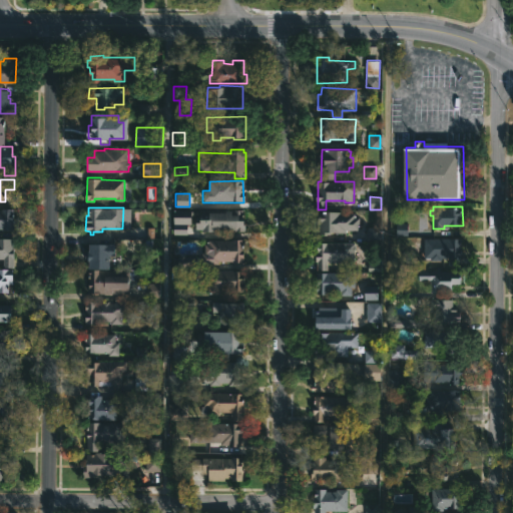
[(14,221),(14,229),(0,228),(0,208),(14,208),(14,221)]
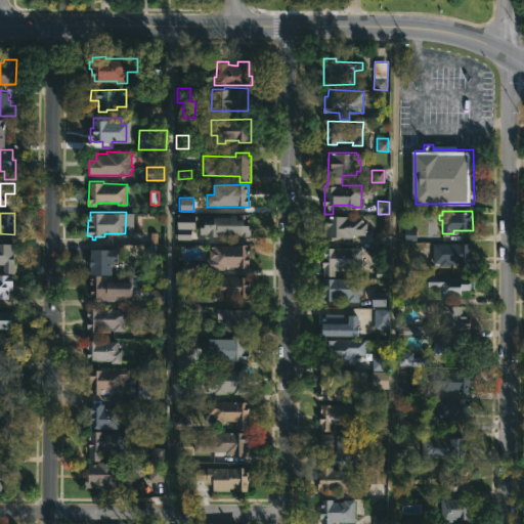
[(192,239),(177,239),(178,214),(198,214),(198,228),(192,228),(192,239)]
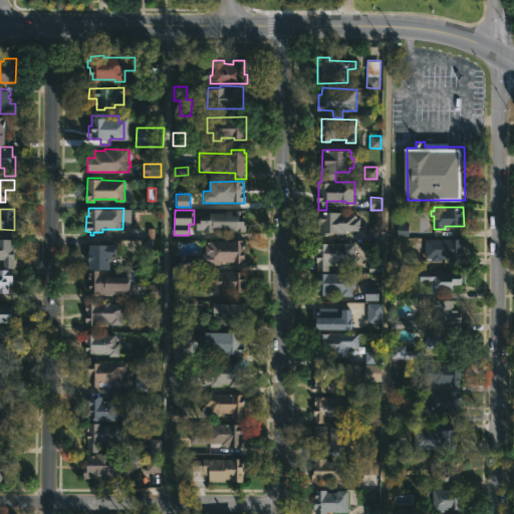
[(246,226),(246,231),(197,230),(197,217),(202,217),(202,210),(247,210),(246,226)]
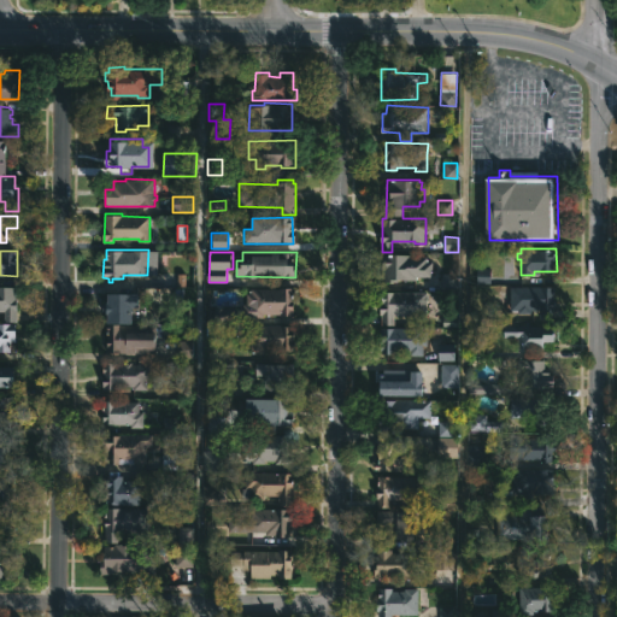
[(410,253),(410,256),(428,256),(428,260),(434,260),(433,277),(398,278),(398,281),(385,281),(383,254),(410,253)]
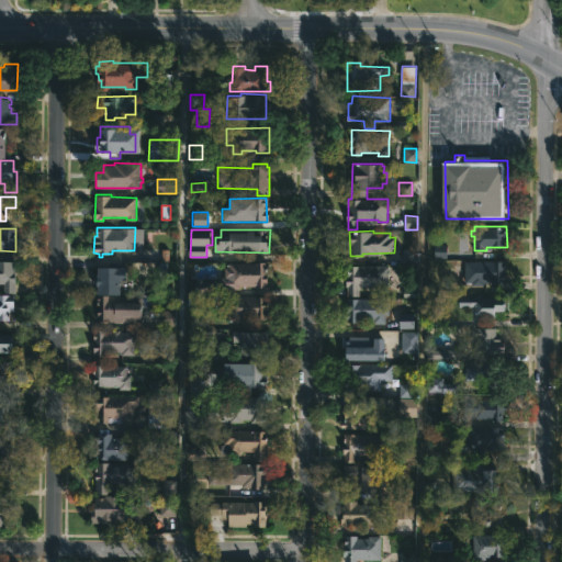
[(400,262),(414,262),(414,249),(400,249),(400,262)]
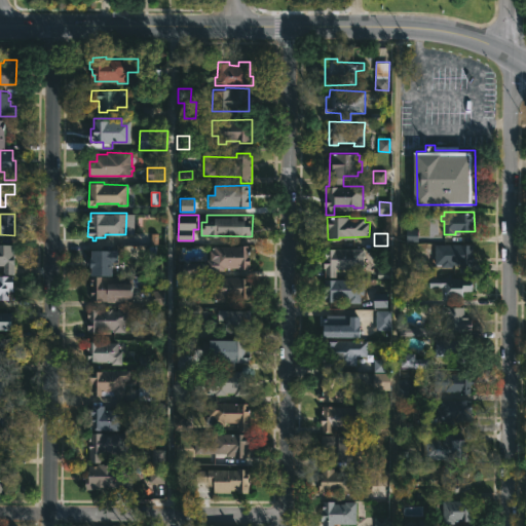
[(0,245),(14,245),(14,274),(3,274),(4,272),(0,271),(0,268),(3,268),(3,265),(0,265),(0,245)]
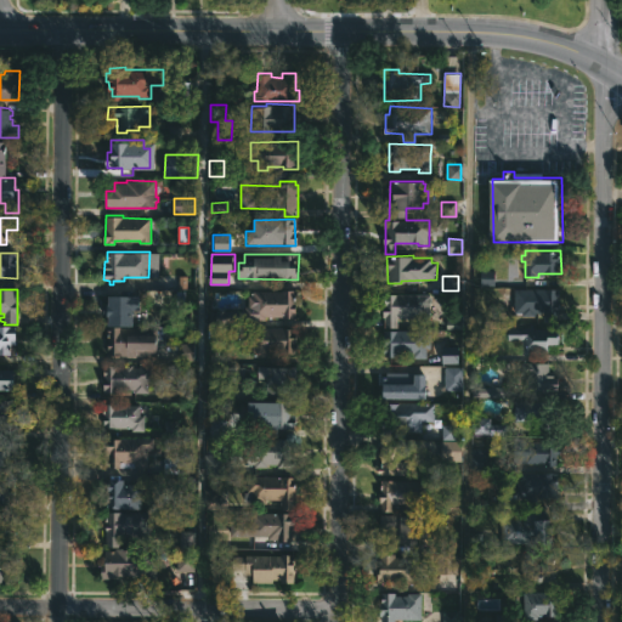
[(186,290),(186,307),(142,305),(142,309),(135,309),(134,326),(109,324),(111,316),(103,315),(103,306),(109,306),(111,304),(111,294),(137,295),(137,289),(186,290)]
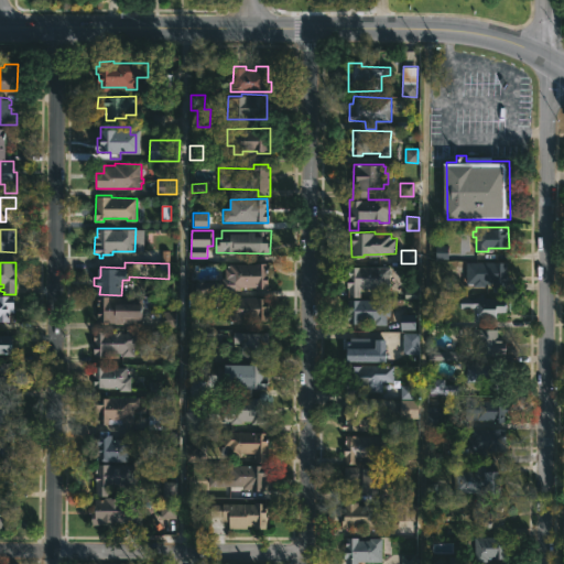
[(269,269),(269,288),(241,286),(241,290),(223,290),(223,278),(226,278),(226,268),(230,268),(230,263),(269,262),(269,269)]
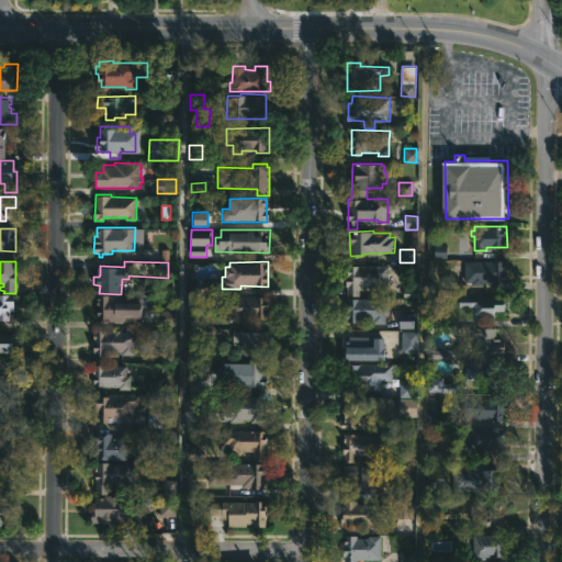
[(506,261),(506,290),(493,290),(493,282),(484,282),(484,284),(465,283),(465,261),(506,261)]
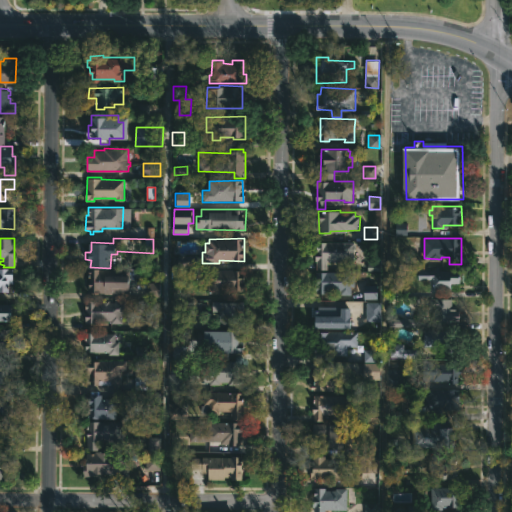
[(327,261),(327,269),(317,269),(316,251),(318,251),(318,245),(319,245),(319,242),(355,242),(355,261),(327,261)]
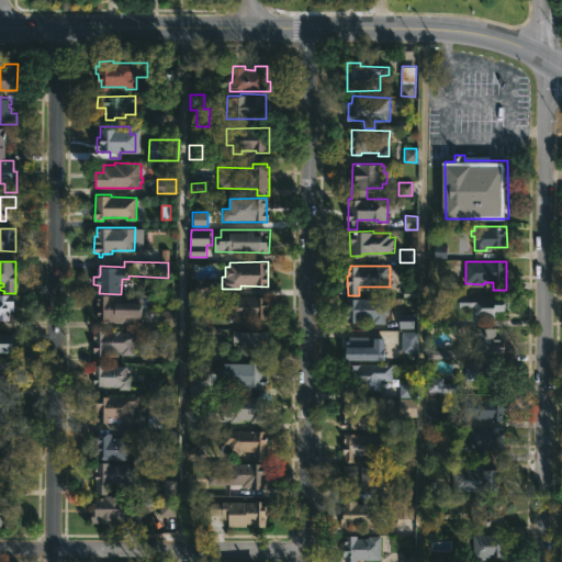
[(0,294),(14,294),(14,310),(7,310),(7,321),(0,321),(0,294)]
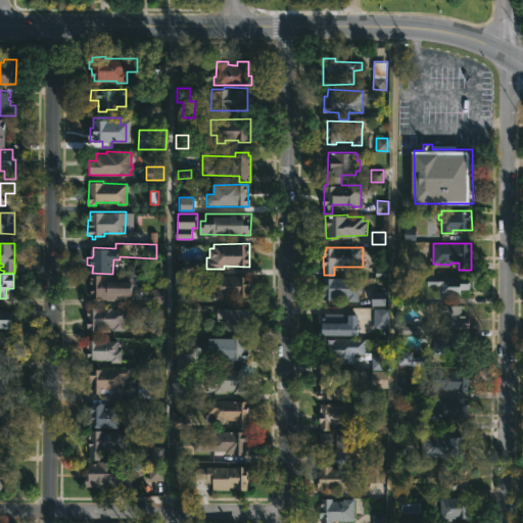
[(132,289),(132,299),(92,298),(92,274),(133,276),(132,289)]
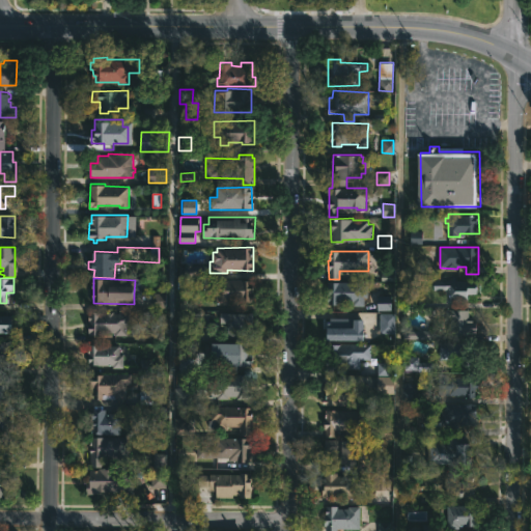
[(252,280),(252,284),(254,284),(254,299),(252,299),(252,302),(243,302),(243,300),(228,300),(228,304),(217,303),(217,295),(213,295),(214,282),(217,283),(217,279),(252,280)]
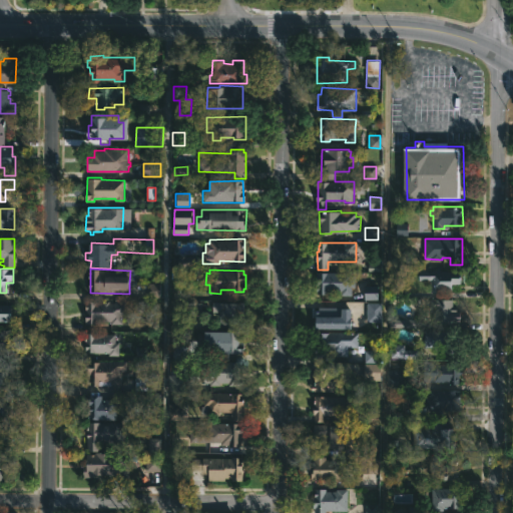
[(461,270),(461,290),(441,290),(441,292),(431,292),(431,280),(426,280),(426,270),(461,270)]
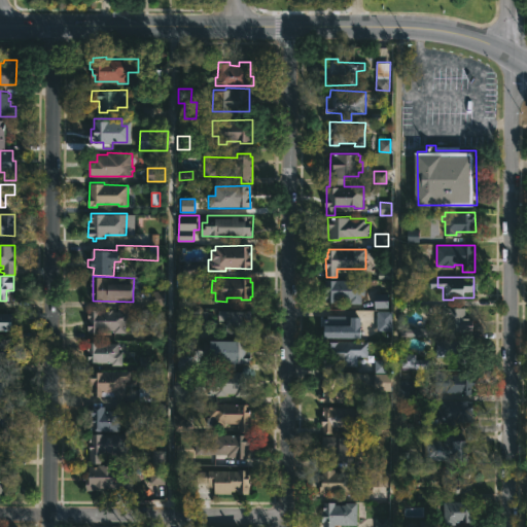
[(362,279),(362,283),(365,283),(365,294),(361,294),(361,304),(351,304),(351,300),(337,300),(337,302),(326,302),(326,299),(325,299),(325,279),(362,279)]
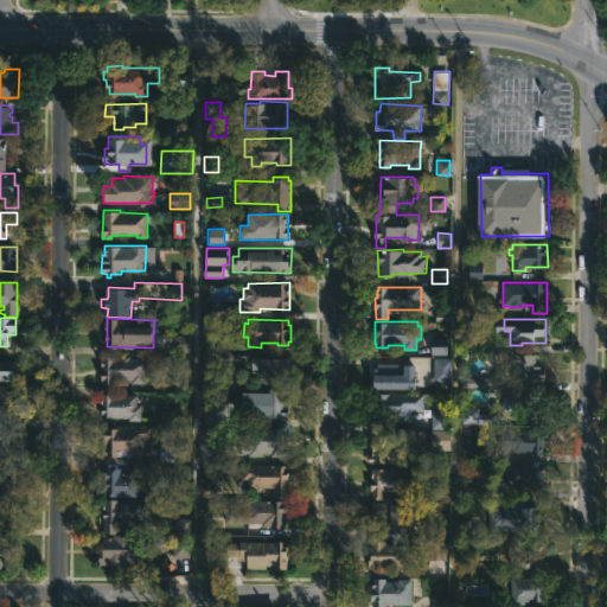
[(174,352),(190,352),(189,336),(174,336),(174,352)]
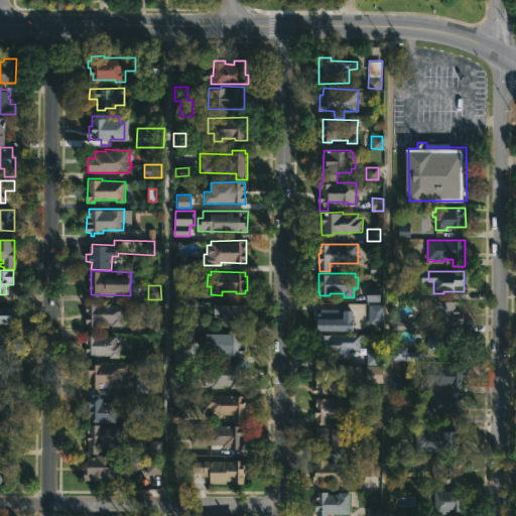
[(456,300),(456,308),(461,308),(461,313),(466,313),(466,324),(432,324),(432,300),(456,300)]
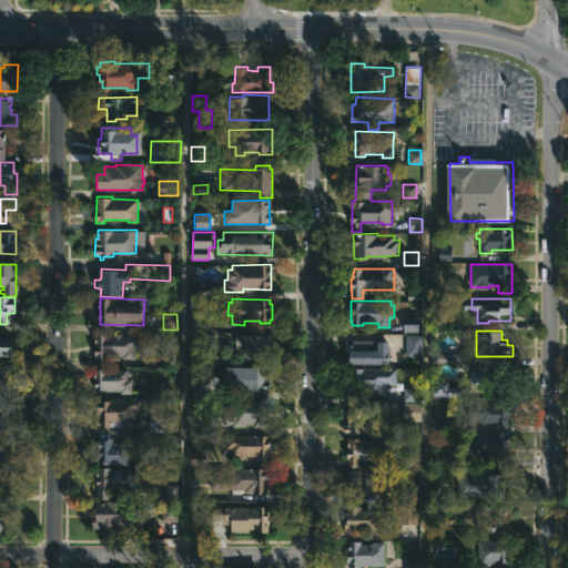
[(121,333),(121,335),(139,335),(139,350),(135,350),(135,358),(123,358),(123,356),(107,355),(107,358),(94,358),(94,333),(114,335),(114,333),(121,333)]
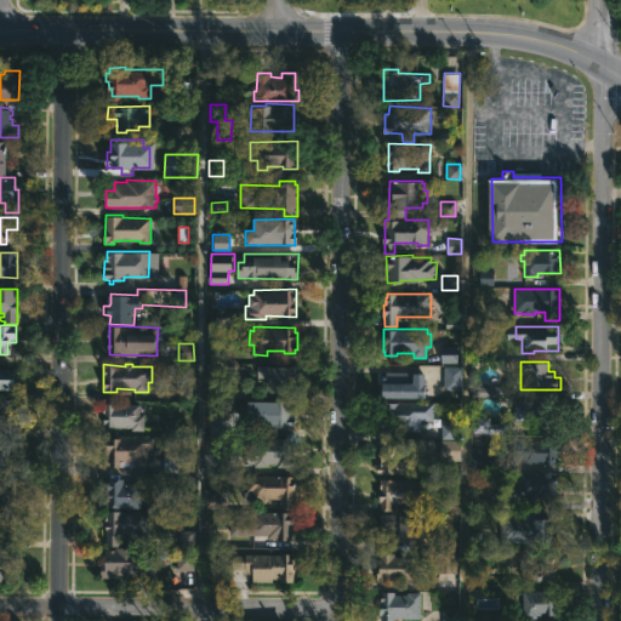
[(267,365),(296,366),(296,394),(266,393),(266,377),(257,377),(257,365),(267,365)]
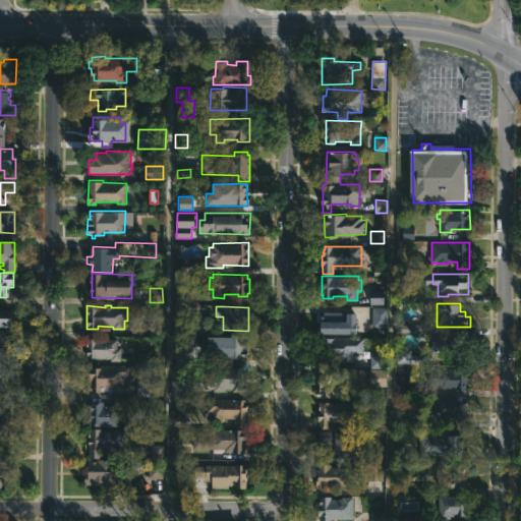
[(204,320),(204,307),(188,307),(189,321),(204,320)]
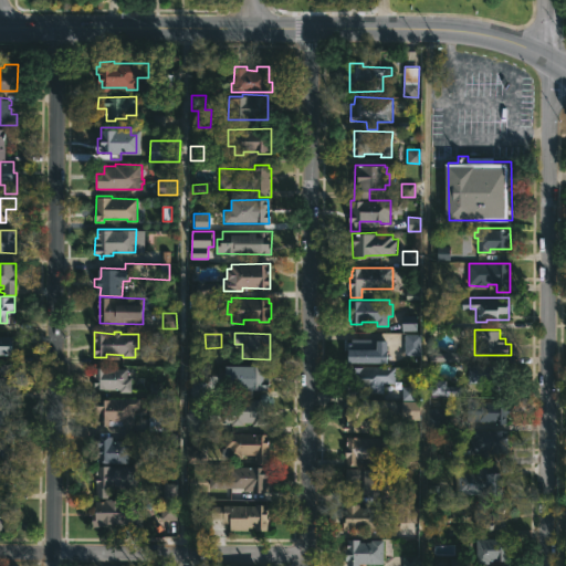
[(405,356),(420,356),(420,335),(405,335),(405,356)]
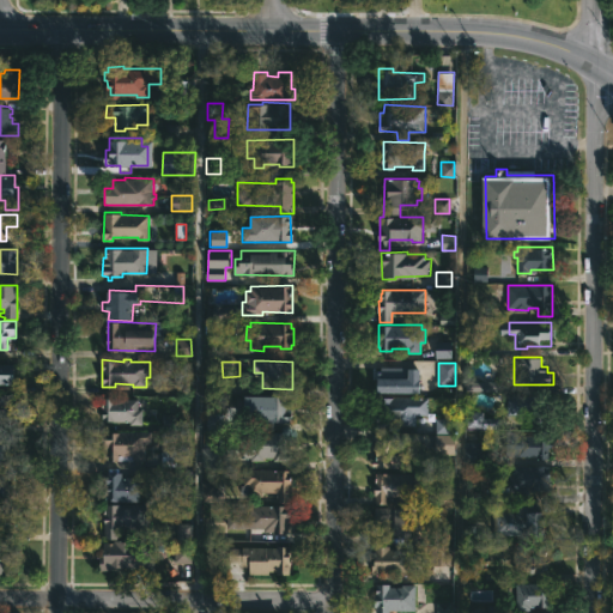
[(0,364),(14,364),(14,384),(0,383),(0,364)]
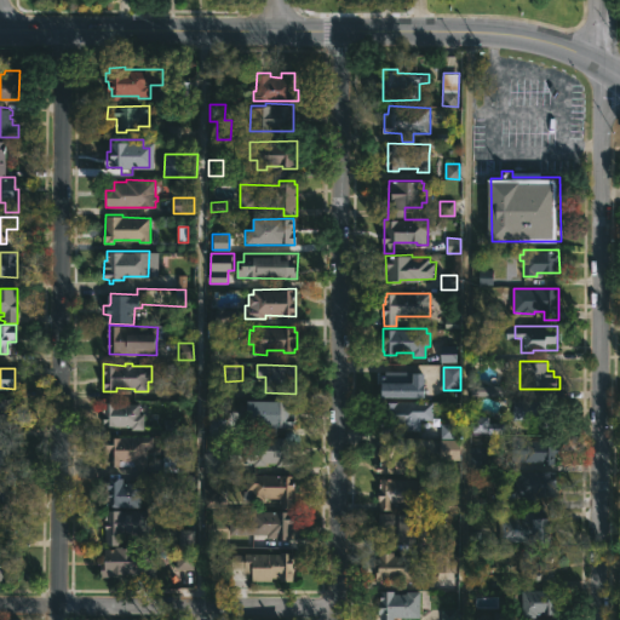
[(425,371),(425,399),(394,399),(394,392),(380,392),(380,375),(384,375),(384,371),(425,371)]
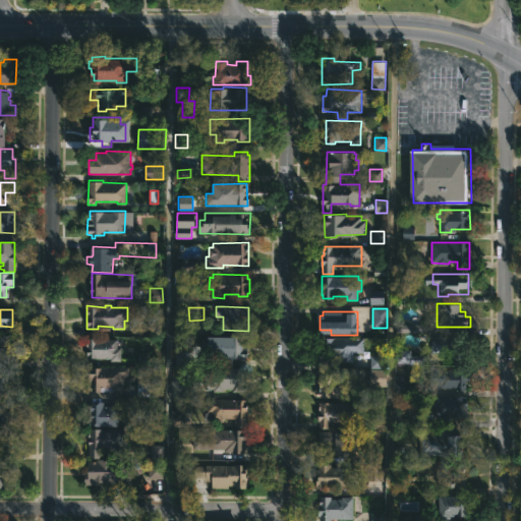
[(0,335),(11,335),(11,351),(13,351),(13,358),(0,358),(0,335)]
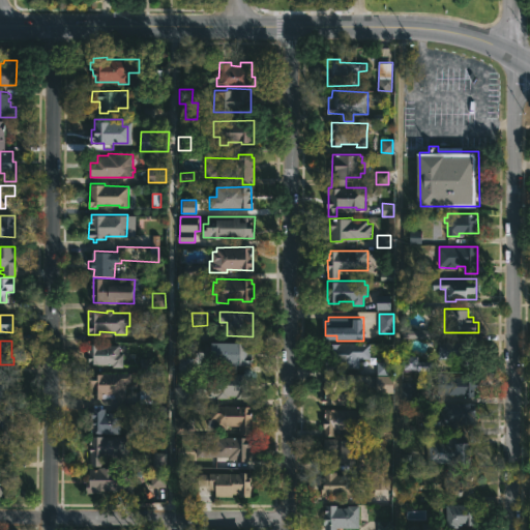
[(438,357),(464,358),(465,342),(438,341),(438,357)]
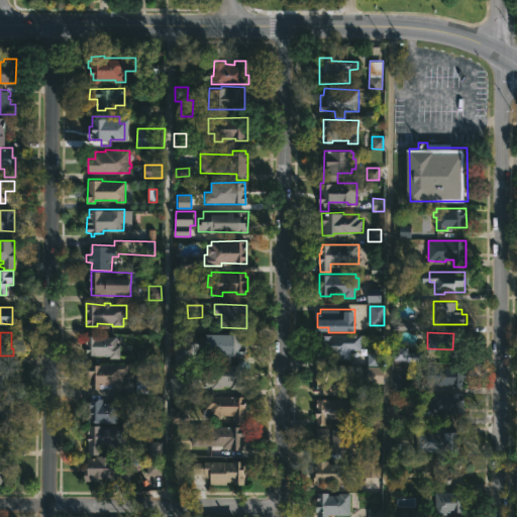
[(243,333),(243,342),(246,342),(245,356),(231,356),(230,363),(221,363),(222,356),(206,356),(207,334),(243,333)]
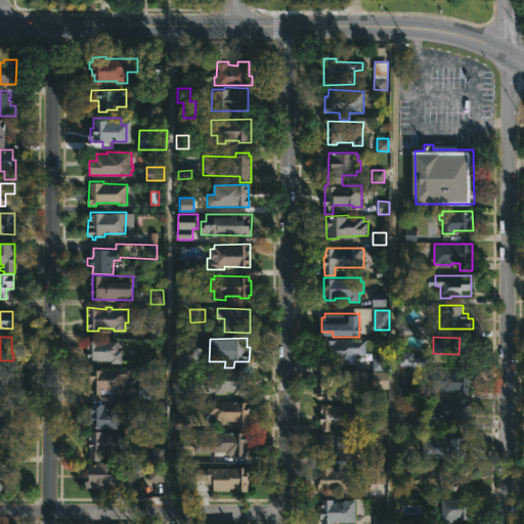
[(367,340),(367,354),(356,354),(356,364),(338,363),(338,355),(325,355),(326,339),(367,340)]
